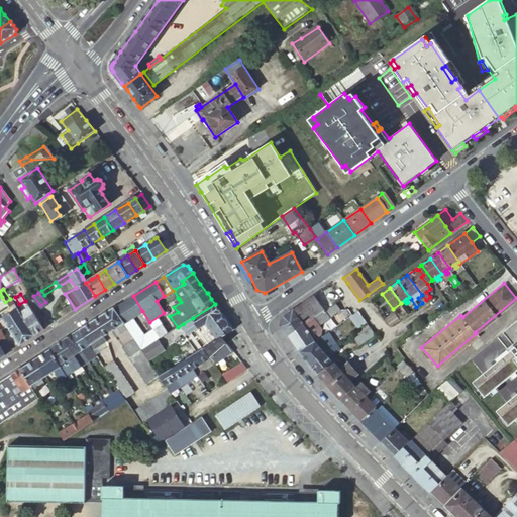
[(322,310),(312,295),(282,317),(280,327),(285,332),(286,335),(322,310)]
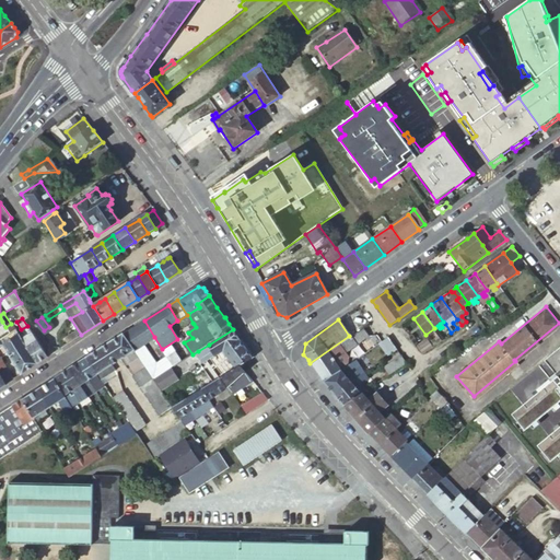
[(154,337),(144,321),(125,334),(135,350),(154,337)]
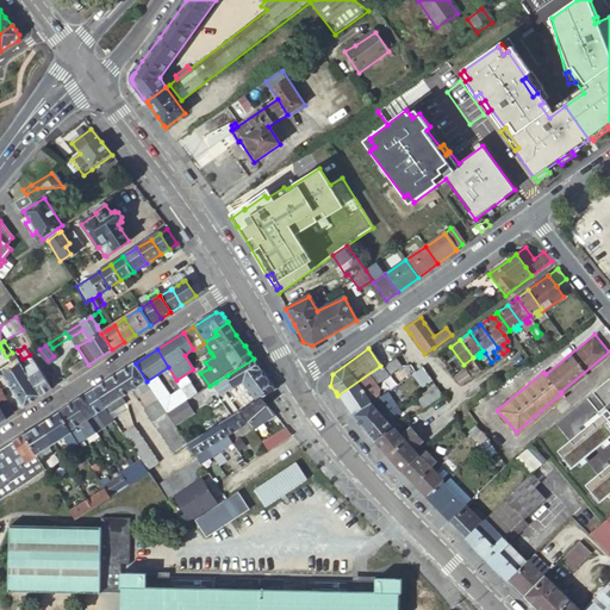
[(0,369),(17,360),(12,353),(6,356),(0,360),(0,369)]
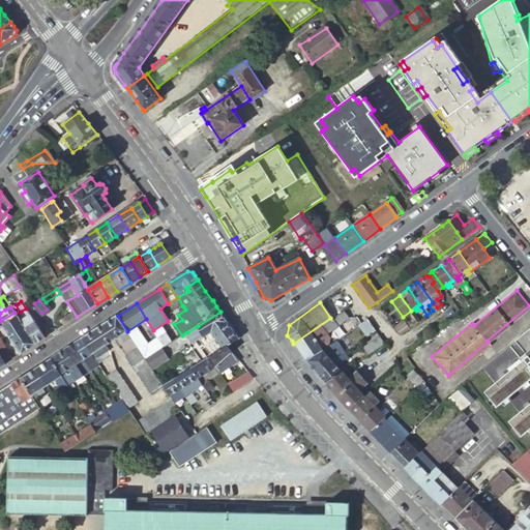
[(34,345),(43,339),(26,308),(20,312),(19,313),(21,316),(18,318),(23,326),(28,335),(34,345)]
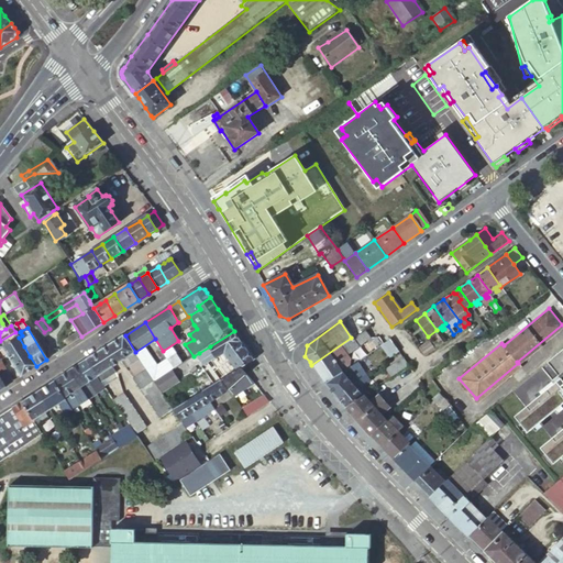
[(216,357),(217,357),(242,341),(238,335),(234,331),(210,346),(199,353),(206,364),(212,361),(216,357)]
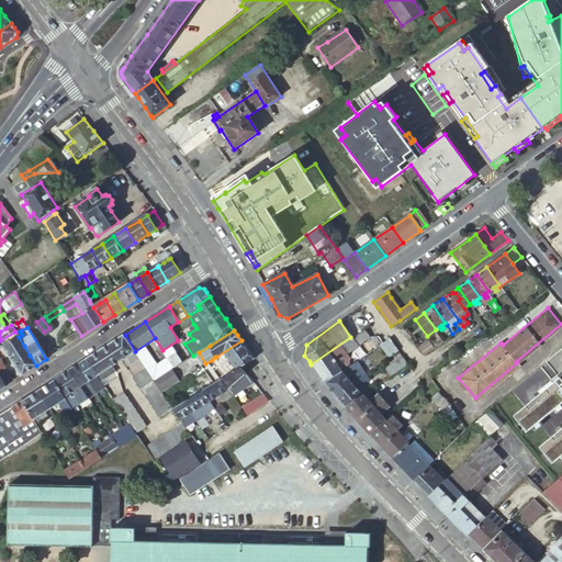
[(350,337),(311,364),(318,373),(325,381),(341,370),(335,361),(368,337),(363,330),(351,338),(350,337)]
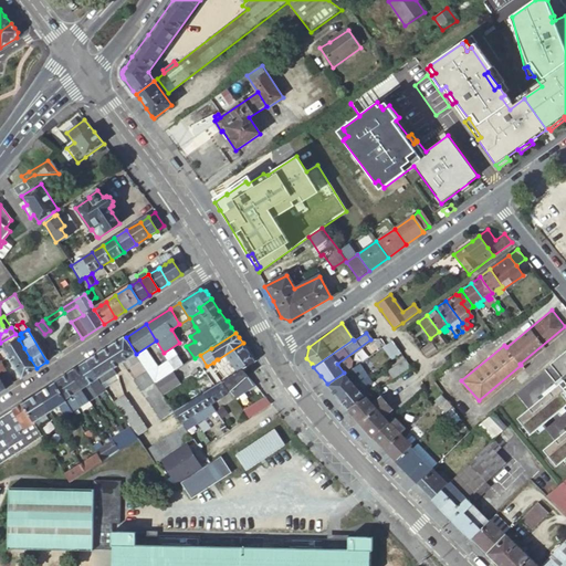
[(136,354),(126,337),(111,347),(122,364),(136,354)]
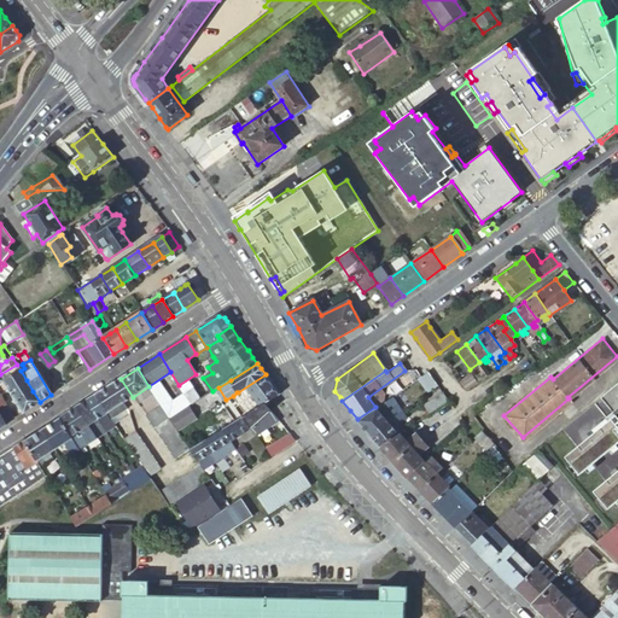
[(21,371),(19,369),(3,380),(4,382),(10,391),(27,380),(21,371)]
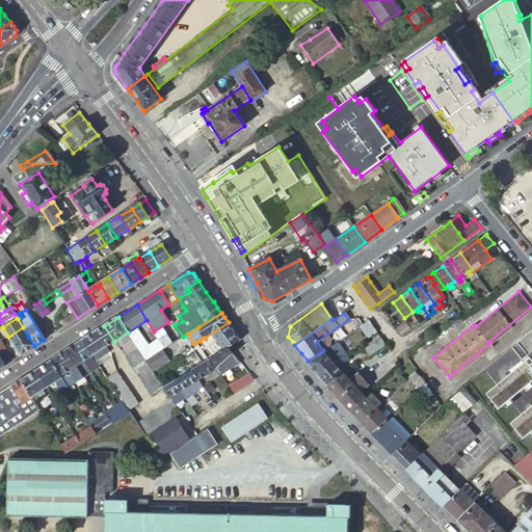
[(369,320),(360,326),(368,339),(377,333),(369,320)]
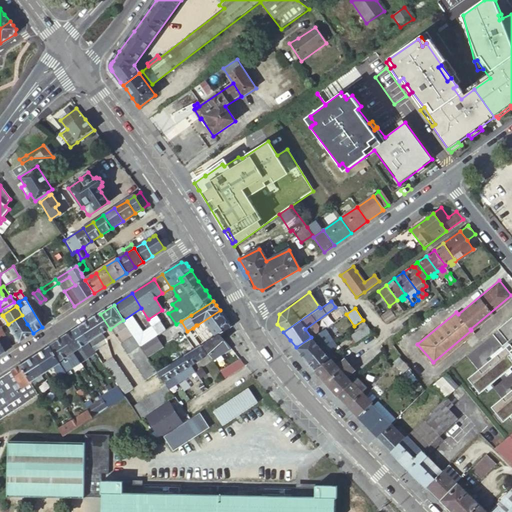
[(224,315),(220,310),(197,325),(196,325),(199,329),(209,323),(217,336),(221,334),(232,327),(224,315)]
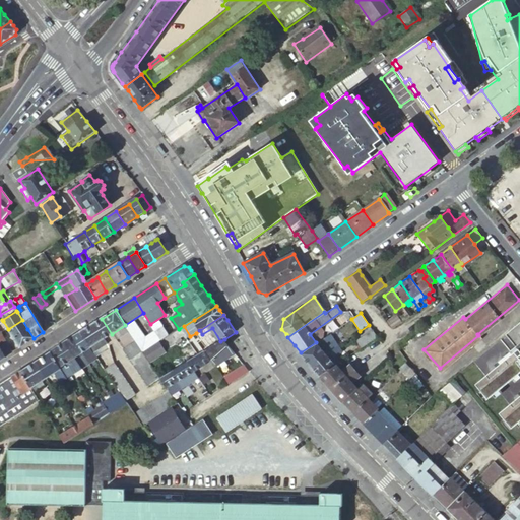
[(395,315),(386,321),(391,328),(400,322),(395,315)]
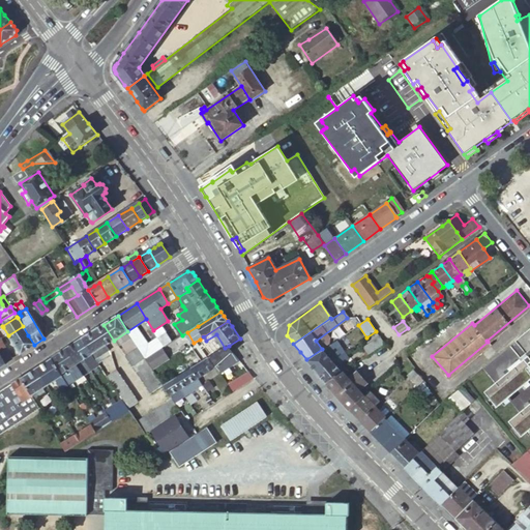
[(114,341),(104,325),(99,327),(96,329),(107,345),(110,343),(114,341)]
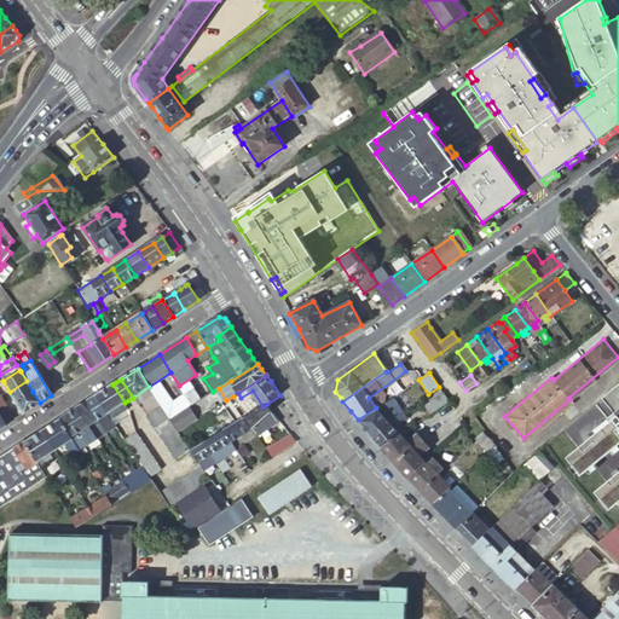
[(16,403),(33,392),(27,381),(10,392),(16,403)]
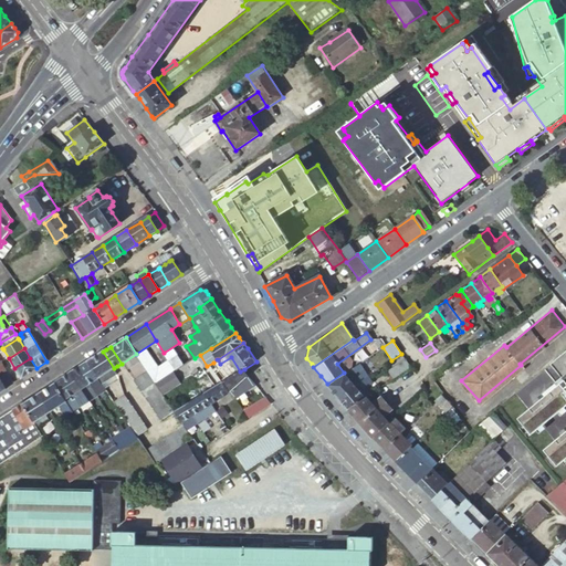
[(565,350),(545,368),(558,385),(512,422),(525,439),(565,405),(565,430),(537,454),(551,471),(565,458),(565,350)]
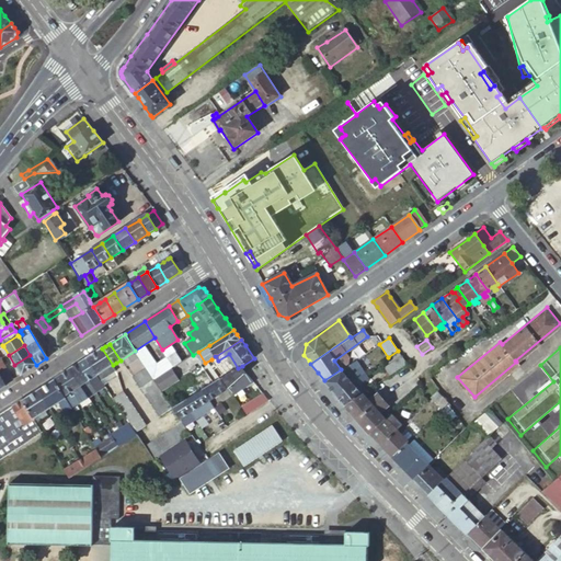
[(113,365),(102,348),(87,358),(101,380),(116,370),(113,365)]
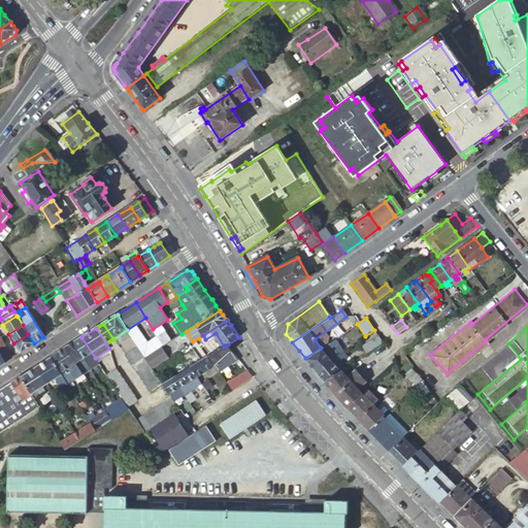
[(161,335),(159,336),(157,337),(162,347),(169,342),(163,333),(161,335)]
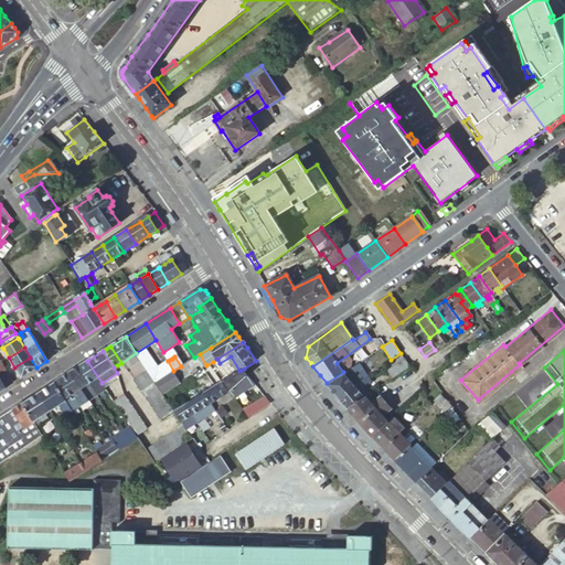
[(216,359),(213,362),(224,380),(240,371),(231,356),(220,363),(216,359)]
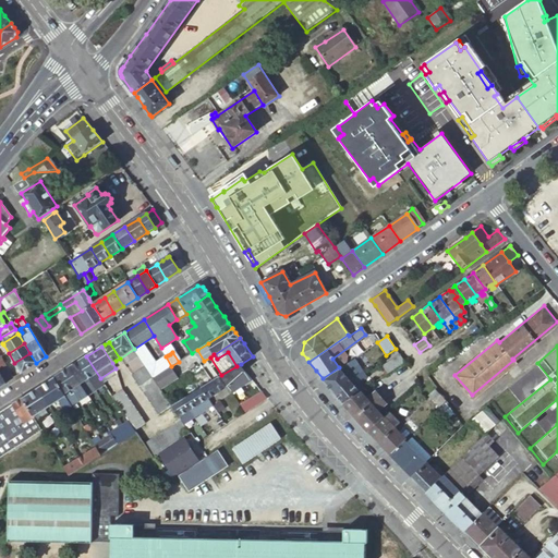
[(21,374),(36,363),(29,353),(14,363),(21,374)]
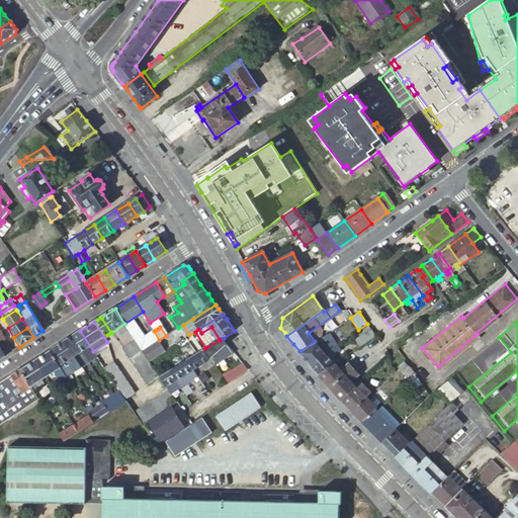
[(370,339),(376,336),(371,329),(366,333),(370,339)]
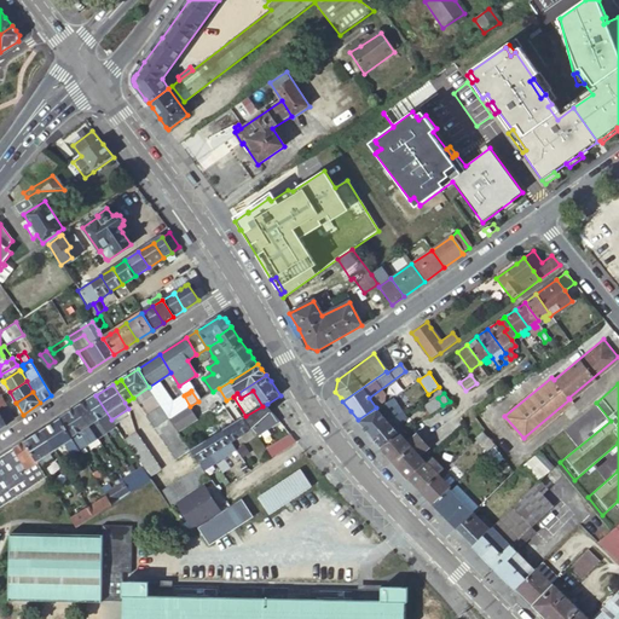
[(111,420),(96,395),(86,401),(106,431),(115,424),(111,420)]
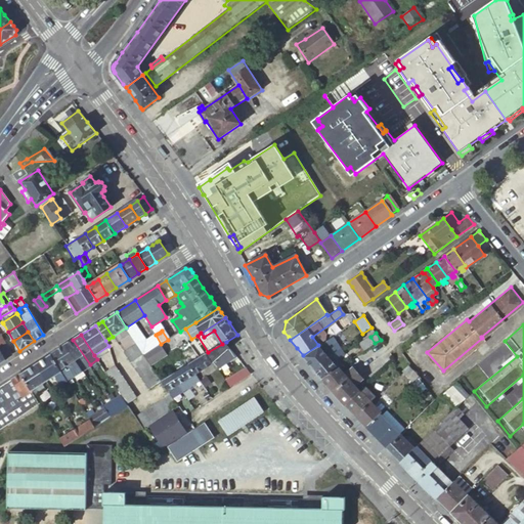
[(208,352),(198,336),(191,339),(180,346),(191,362),(208,352)]
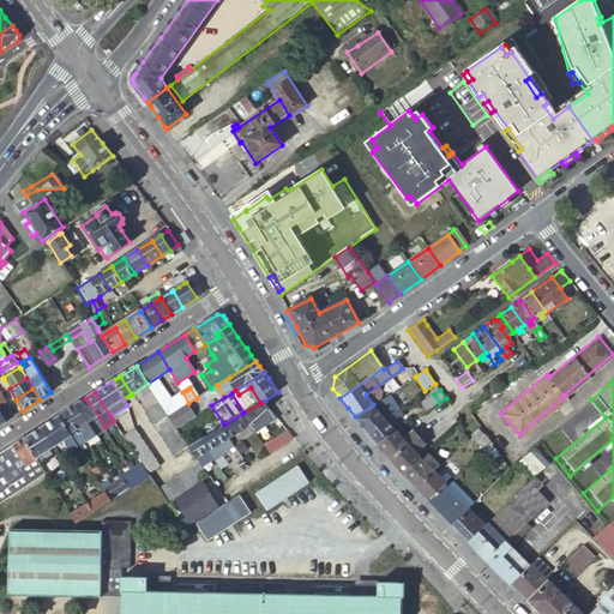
[(361,425),(367,432),(385,419),(378,410),(395,399),(391,393),(373,404),(355,416),(361,425)]
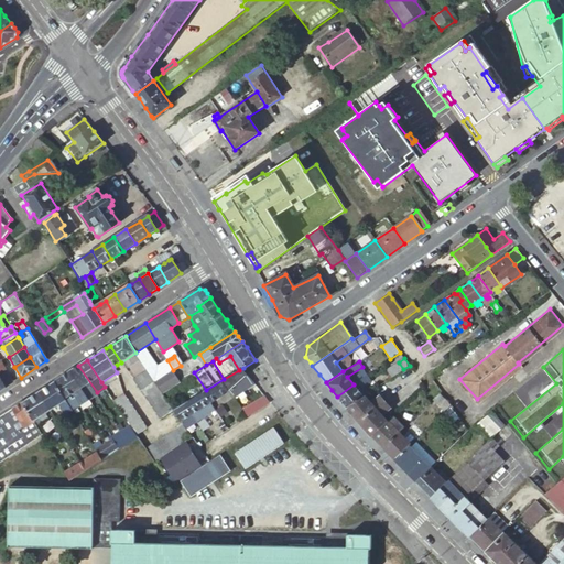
[(392,378),(403,369),(399,362),(387,370),(392,378)]
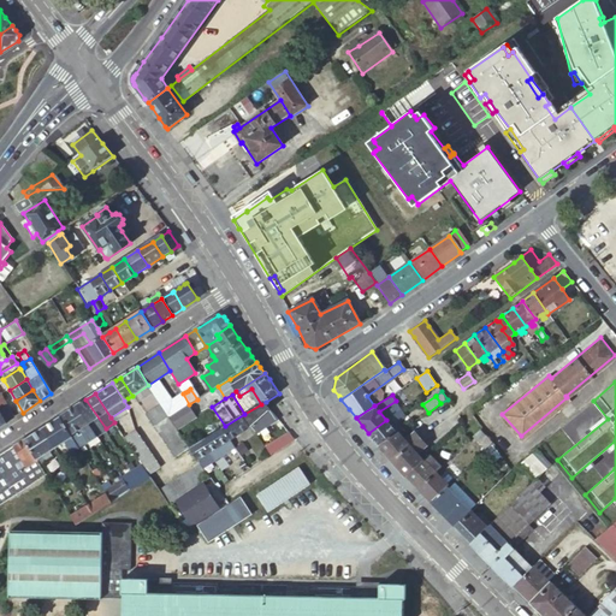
[(106,428),(86,400),(78,404),(90,422),(98,434),(106,428)]
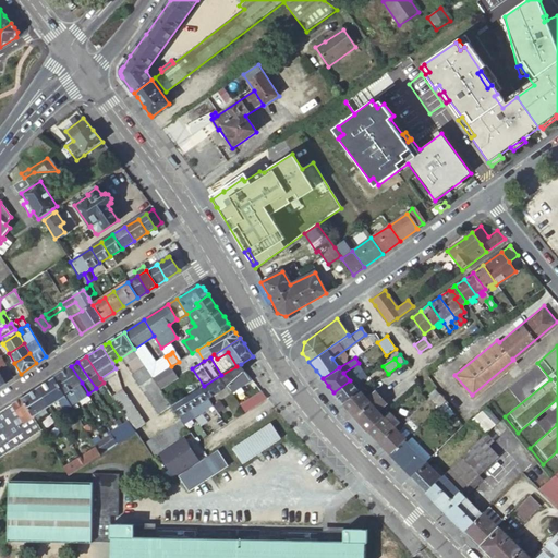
[(148,368),(145,364),(134,372),(137,376),(148,368)]
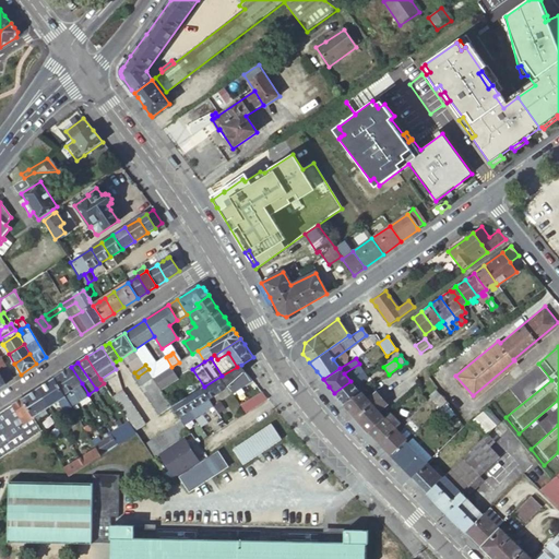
[(245,368),(241,365),(237,367),(242,373),(247,370),(245,368)]
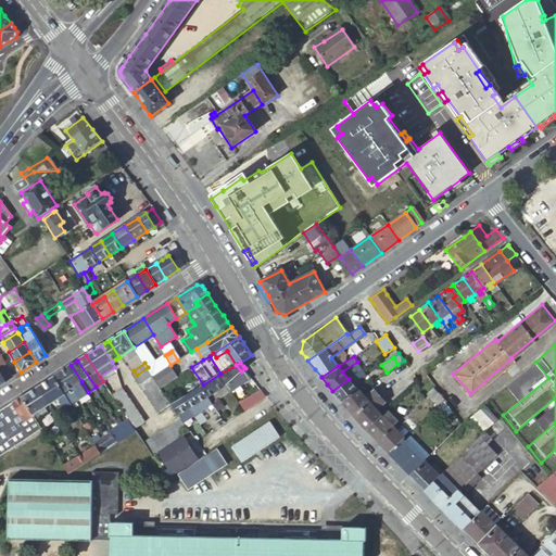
[(81,381),(71,365),(63,370),(74,387),(81,381)]
